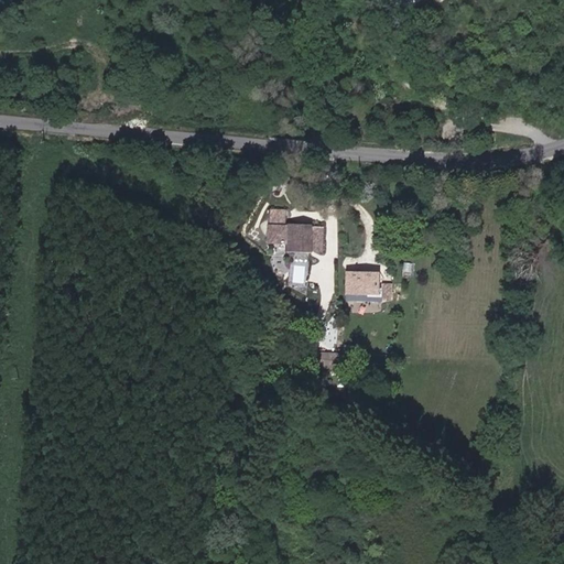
[(332,26),(331,18),(315,20),(316,29),(332,26)]
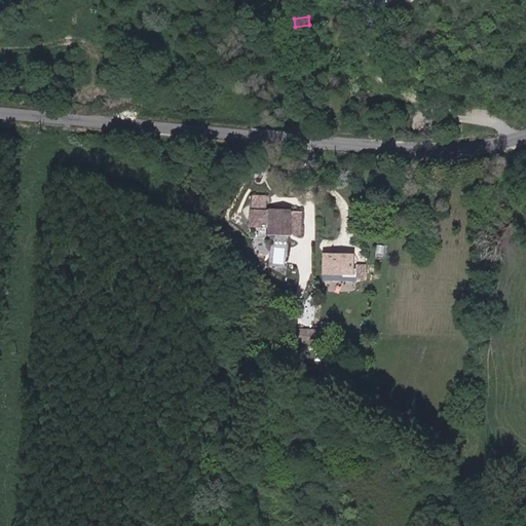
[(301,234),(301,212),(269,211),(269,197),(251,196),(250,214),(249,227),(267,228),(267,233),(301,234)]
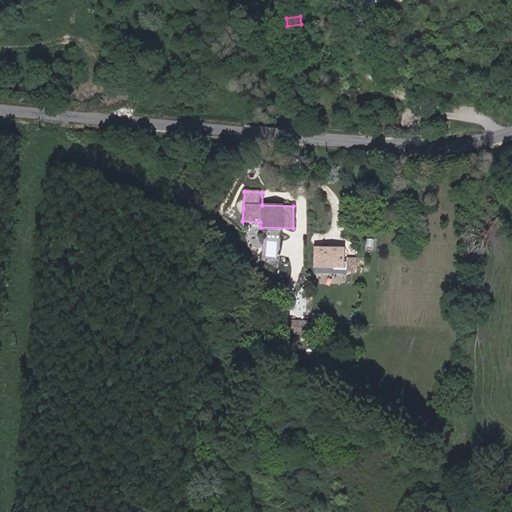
[(267,256),(278,257),(280,241),(270,240),(267,256)]
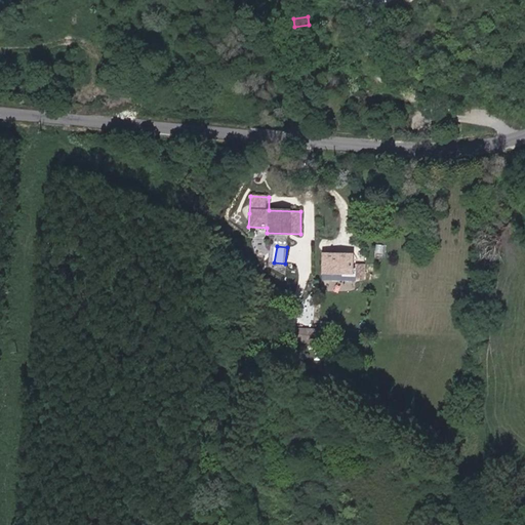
[(353,268),(353,253),(324,253),(323,278),(355,279),(356,268),(353,268)]
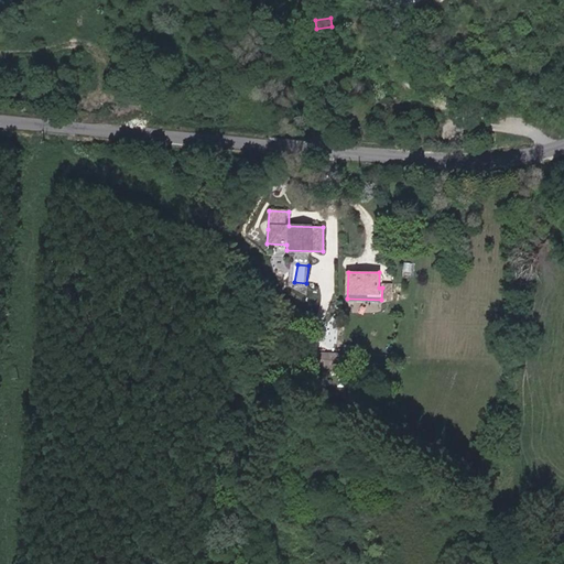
[(391,300),(392,283),(382,282),(382,288),(381,300),(391,300)]
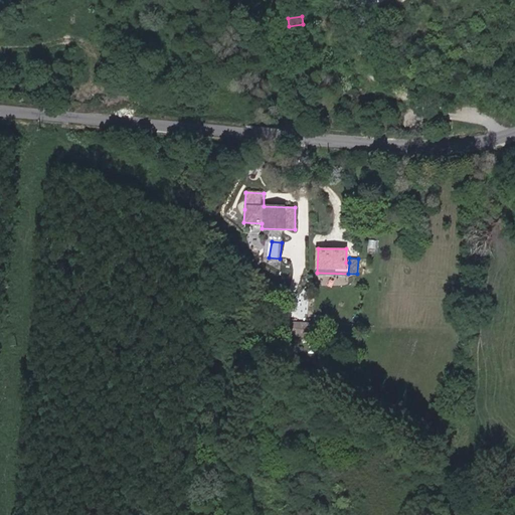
[(309,335),(310,322),(291,322),(290,334),(309,335)]
